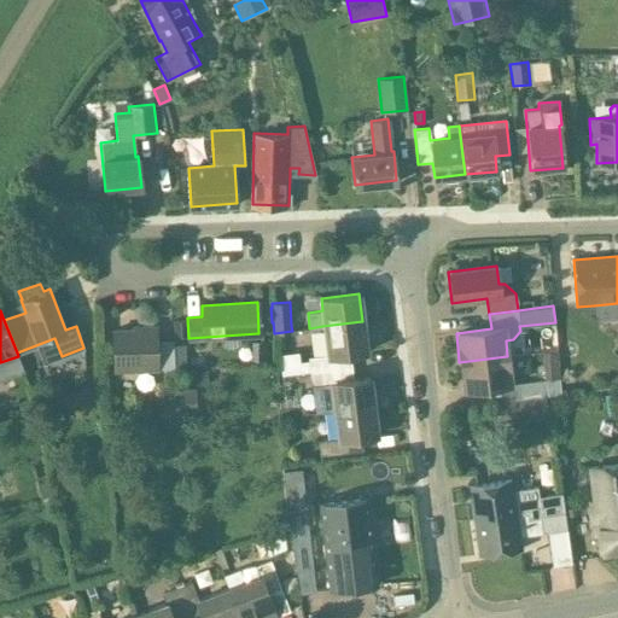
[(308,357),(310,372),(351,367),(350,354),(366,353),(362,321),(322,326),(322,327),(326,355),(308,357)]
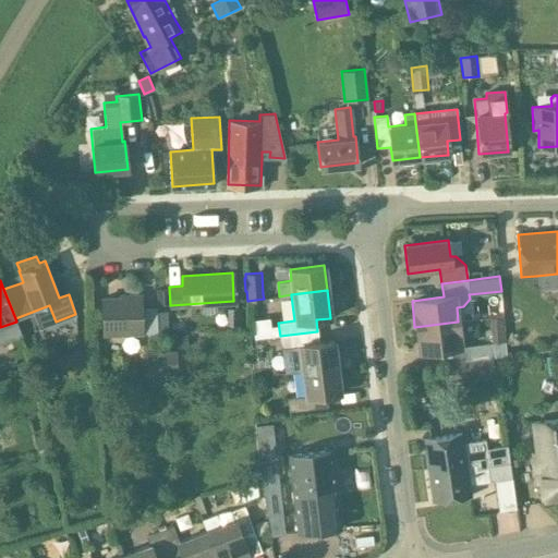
[(141,307),(141,294),(125,294),(125,298),(101,298),(102,334),(157,332),(156,313),(156,307),(141,307)]
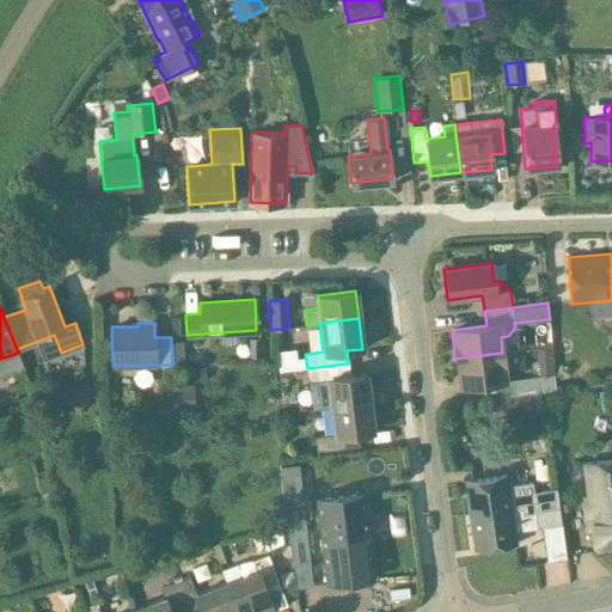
[(502,353),(454,359),(458,386),(506,380),(502,353)]
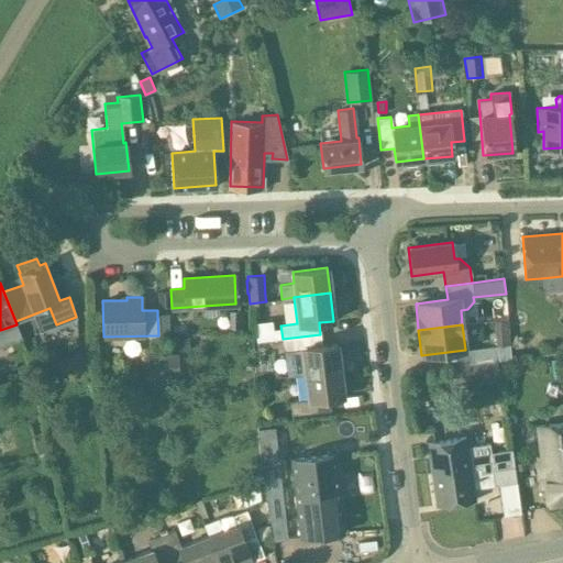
[(304,374),(340,370),(337,344),(322,345),(320,334),(283,339),(284,351),(300,349),(304,374)]
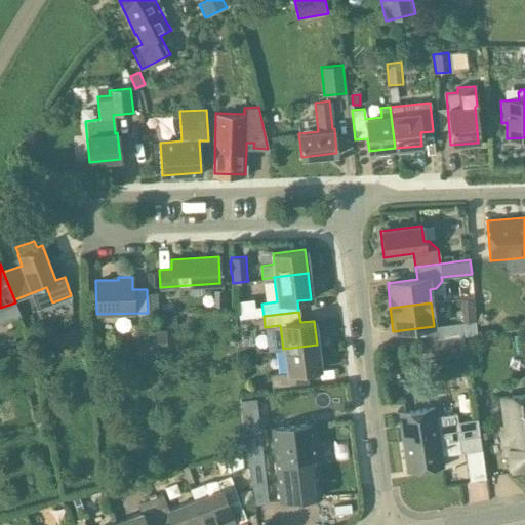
[(169,314),(157,314),(157,328),(169,327),(169,314)]
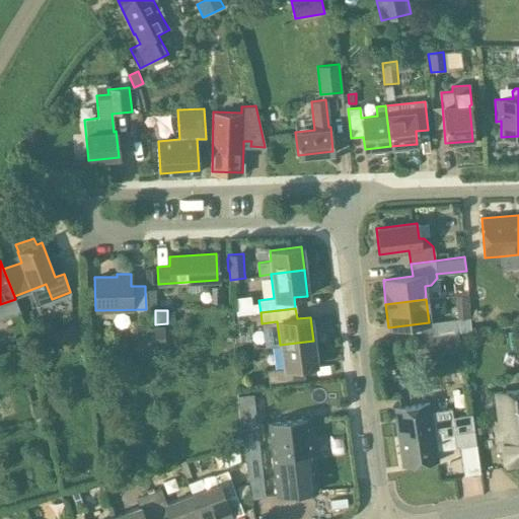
[(470,330),(470,317),(457,319),(434,322),(436,335),(470,330)]
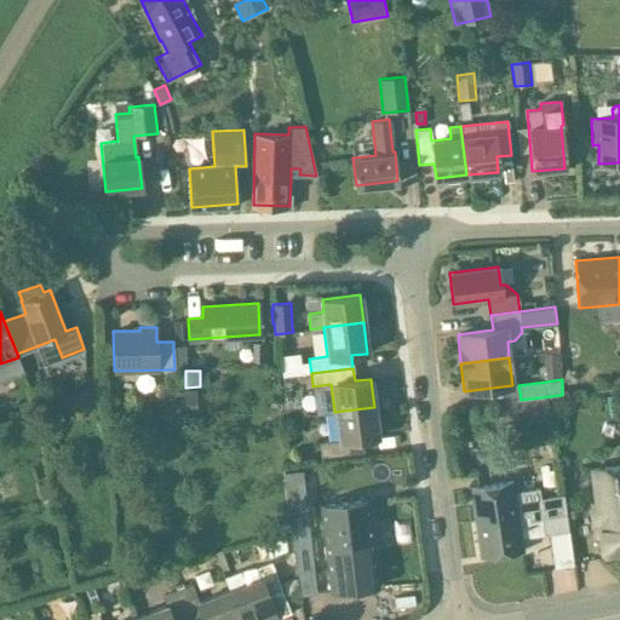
[(164,417),(178,417),(177,389),(162,390),(164,417)]
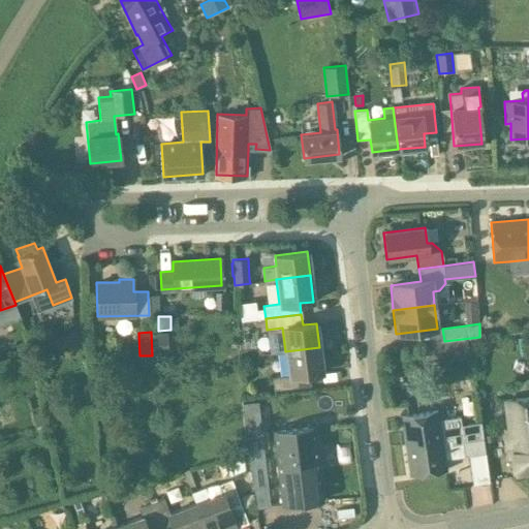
[(151,332),(152,355),(167,355),(167,332),(151,332)]
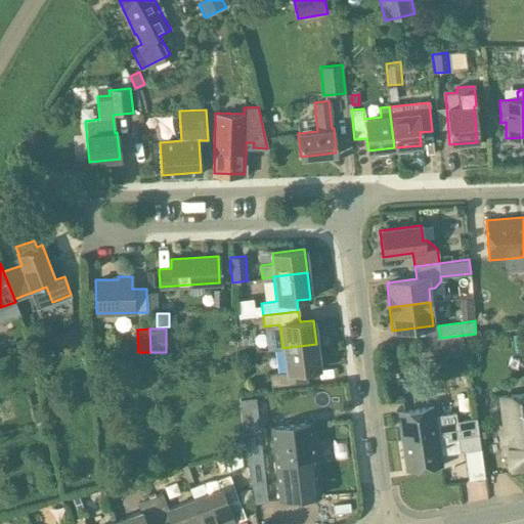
[(523,335),(512,336),(514,350),(523,349),(523,335)]
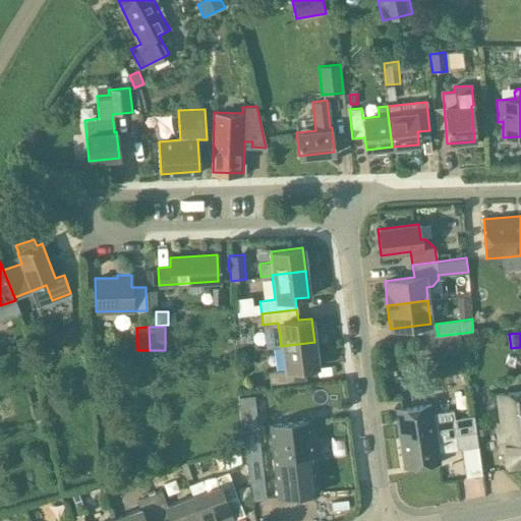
[(462,351),(460,335),(417,341),(419,356),(462,351)]
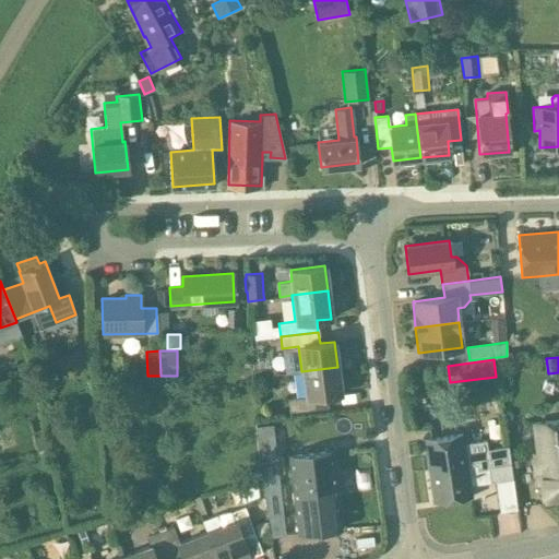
[(341,393),(337,367),(301,371),(305,396),(288,399),(289,413),(328,408),(326,395),(341,393)]
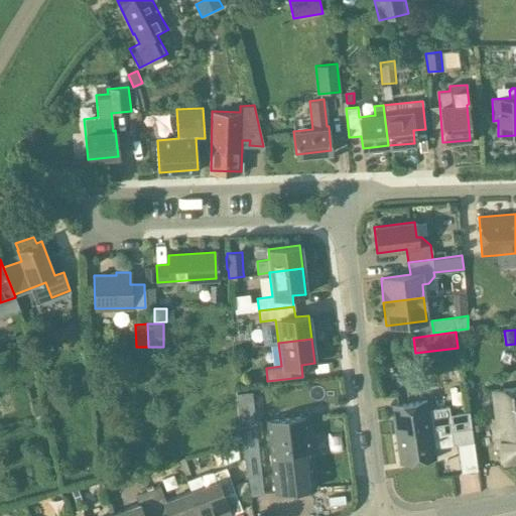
[(385,359),(383,345),(374,346),(375,360),(385,359)]
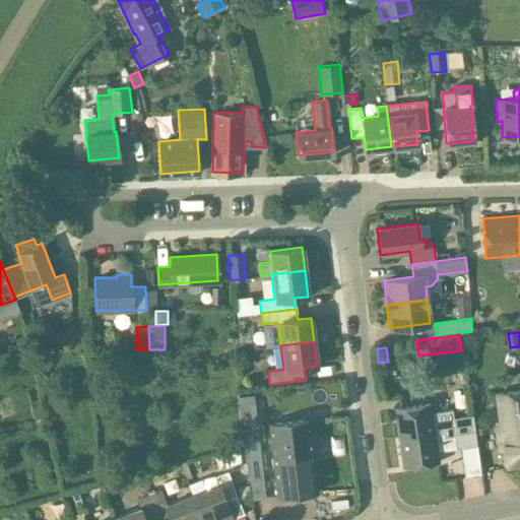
[(519,389),(497,393),(501,424),(498,425),(501,450),(504,450),(507,468),(519,465),(519,389)]
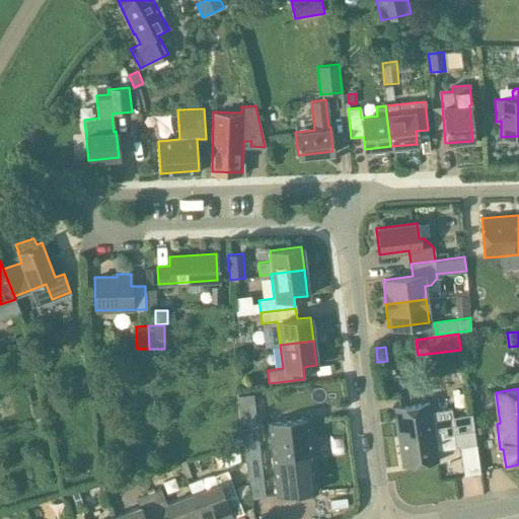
[(237,395),(241,446),(242,449),(258,447),(252,394),(237,395)]
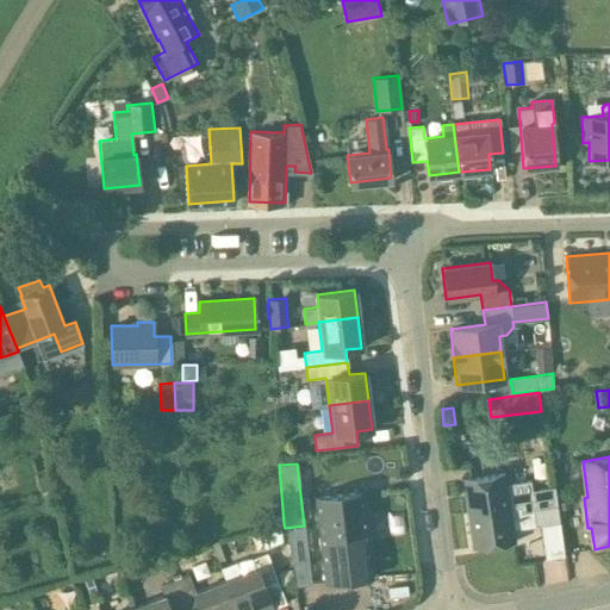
[(521,511),(558,505),(554,486),(533,490),(530,479),(505,483),(504,473),(462,480),(467,514),(520,505),(521,511)]
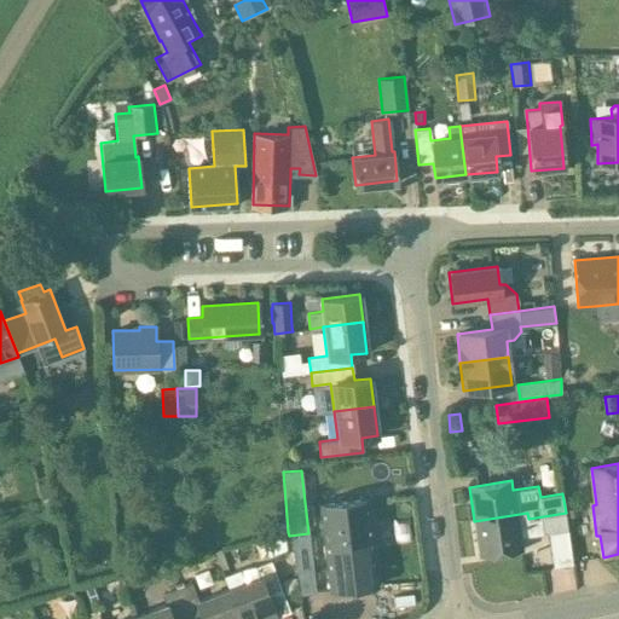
[(48,481),(36,485),(40,498),(52,495),(48,481)]
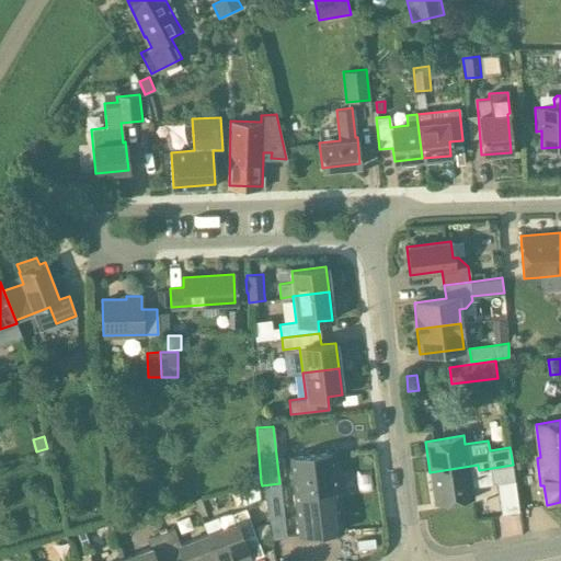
[(332,451),(290,457),(294,483),(297,516),(299,535),(342,530),(332,451)]
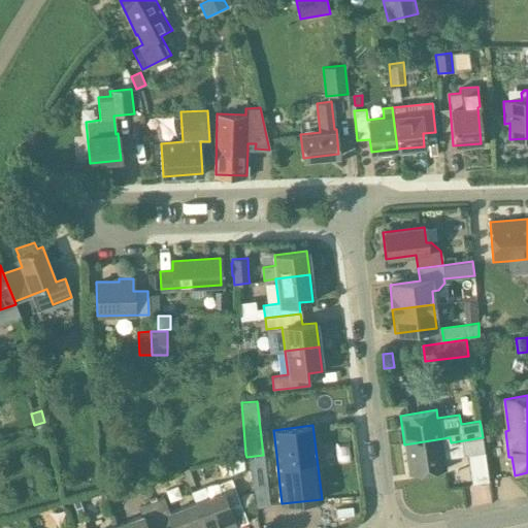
[(450,437),(404,444),(409,474),(446,469),(443,458),(485,452),(483,437),(451,442),(450,437)]
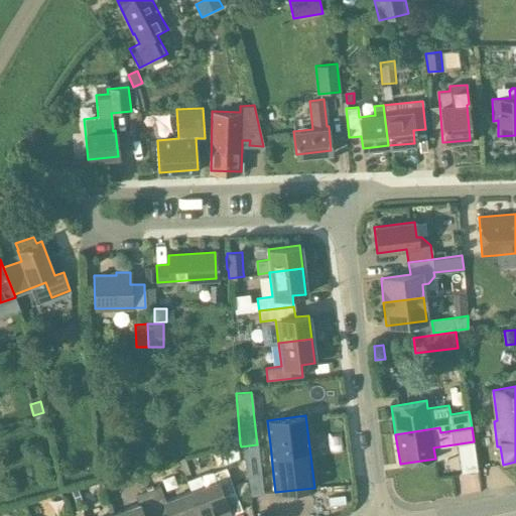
[(179,461),(185,476),(190,475),(184,459),(179,461)]
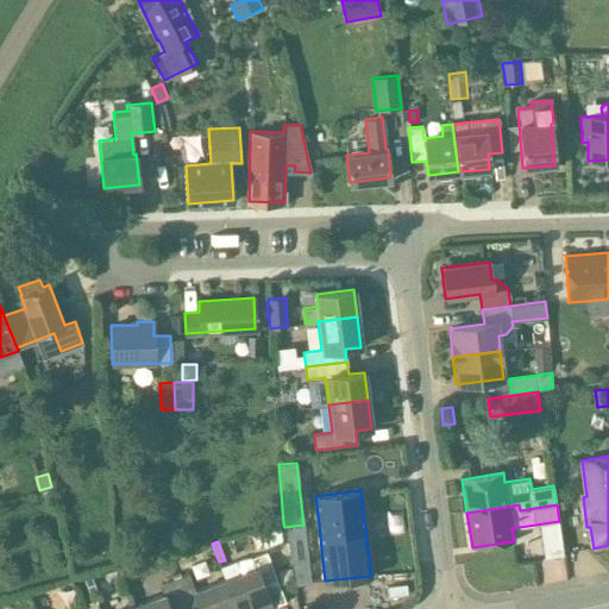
[(226,579),(237,608),(265,608),(272,607),(264,586),(278,581),(268,552),(252,557),(237,560),(220,566),(226,579)]
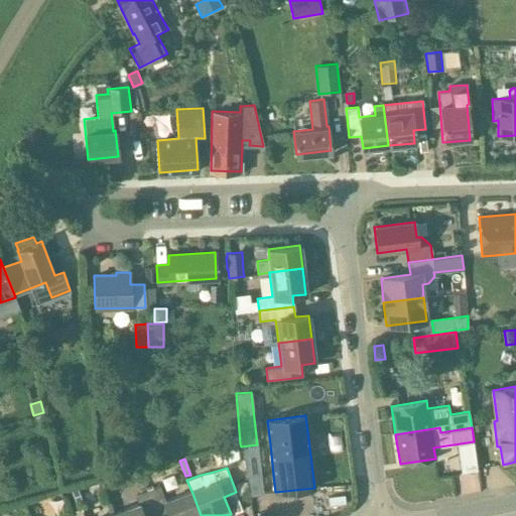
[(271,472),(250,474),(251,492),(273,490),(271,472)]
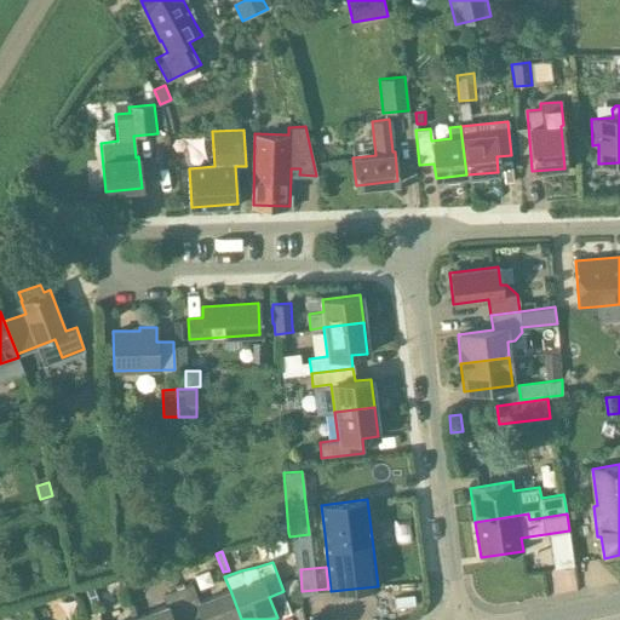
[(241,619),(230,590),(199,602),(191,584),(178,590),(189,619),(201,614),(202,619),(241,619)]
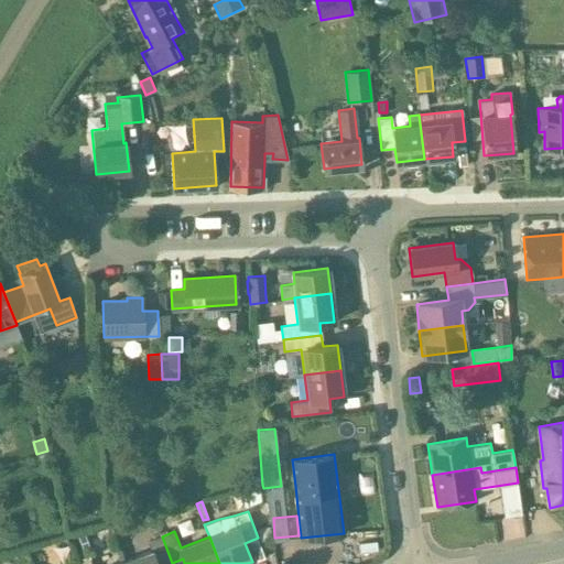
[(77,534),(80,542),(83,550),(89,548),(87,540),(84,532),(77,534)]
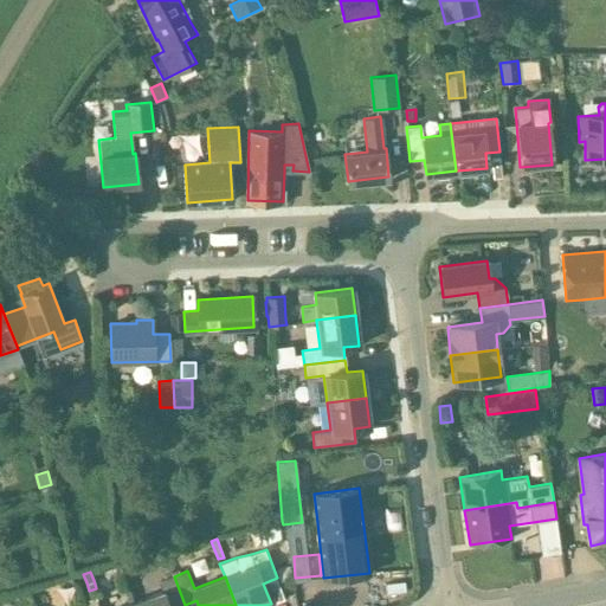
[(179,605),(185,605),(174,577),(159,581),(163,592),(133,604),(133,605),(179,605)]
